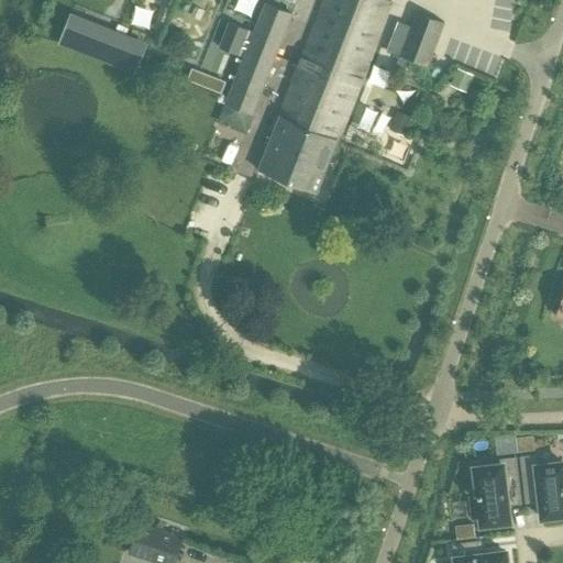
[(258,170),(274,177),(316,194),(337,140),(362,76),(363,77),(363,75),(389,2),(383,0),(326,0),(289,90),(289,92),(279,118),(275,116),(269,129),(274,131),(258,170)]
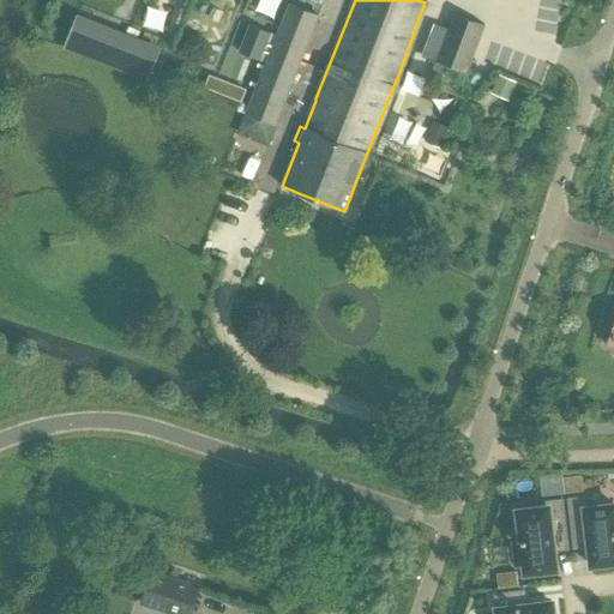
[(246,114),(275,125),(318,16),(289,4),(275,41),(268,37),(269,34),(250,25),(239,53),(259,60),(260,56),(268,59),(246,114)]
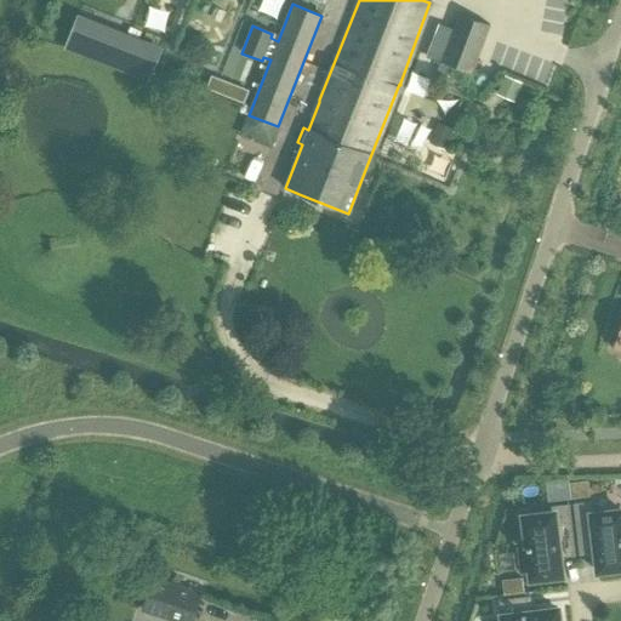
[(78,11),(64,46),(152,79),(165,44),(78,11)]
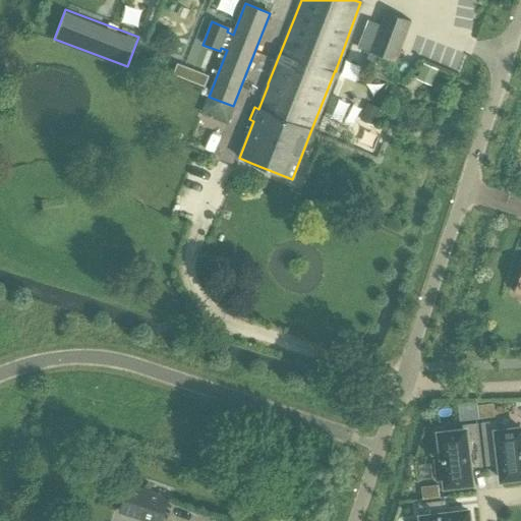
[(369,52),(395,62),(410,21),(385,11),(369,52)]
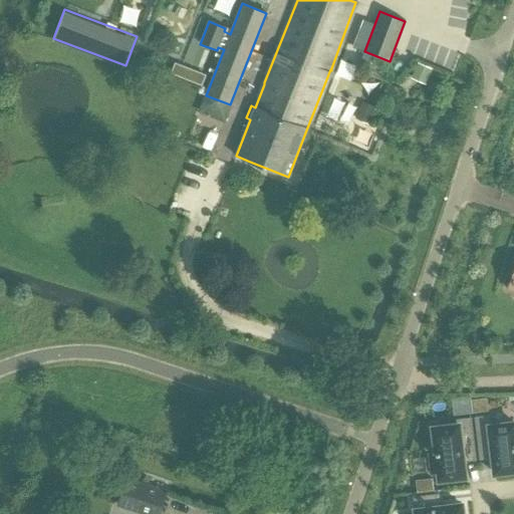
[(421,61),(414,75),(426,81),(433,67),(421,61)]
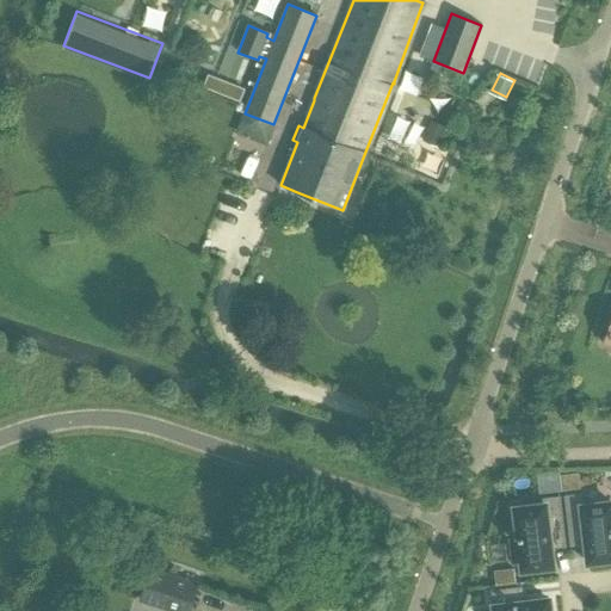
[(214,78),(209,88),(244,103),(247,92),(214,78)]
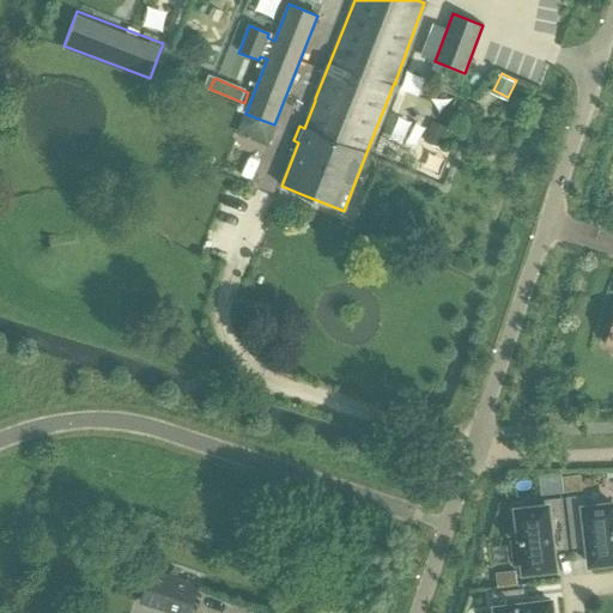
[(566,498),(570,530),(572,547),(587,546),(589,565),(593,564),(600,564),(612,562),(612,504),(611,504),(598,505),(598,507),(583,508),(582,497),(566,498)]
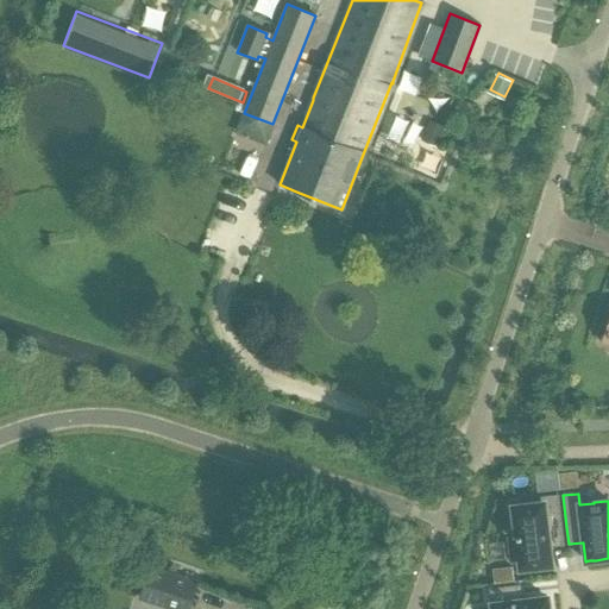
[(541,503),(528,506),(528,504),(514,506),(514,507),(512,507),(513,513),(516,538),(508,539),(510,560),(519,560),(520,570),(540,566),(546,566),(551,565),(548,546),(563,545),(558,507),(557,496),(541,497),(541,503)]
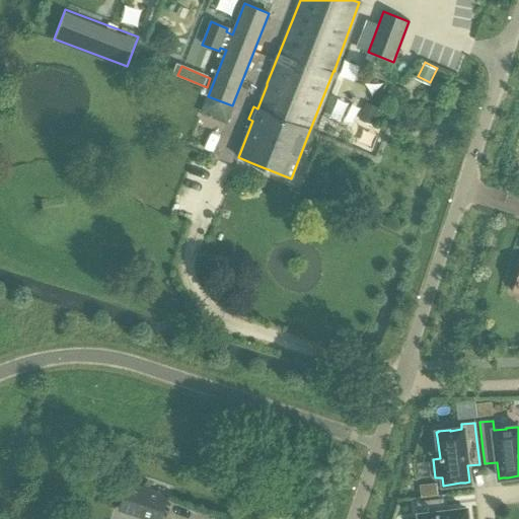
[(120,510),(148,518),(159,518),(166,497),(128,485),(120,510)]
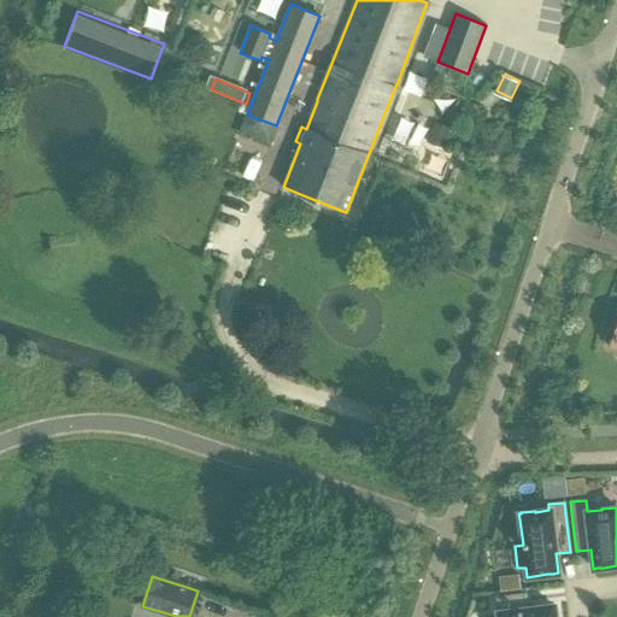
[(554,616),(553,605),(527,609),(524,594),(497,598),(499,612),(498,612),(498,616),(554,616)]
